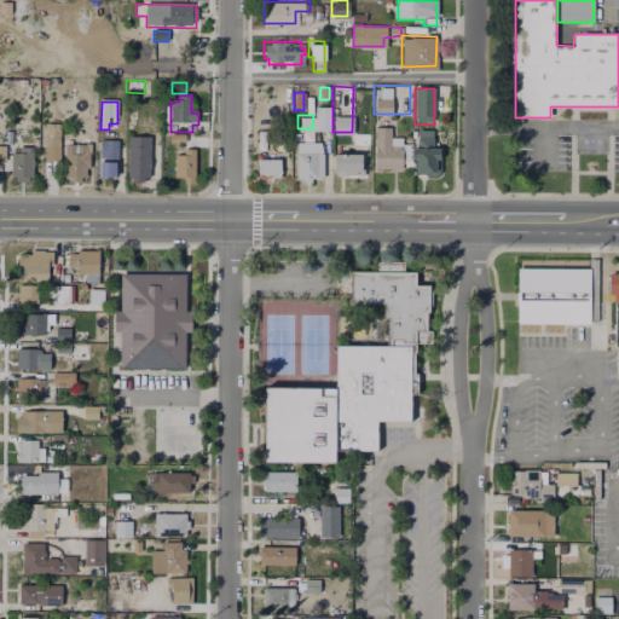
[(388,126),(388,136),(399,136),(399,167),(372,167),(372,126),(388,126)]
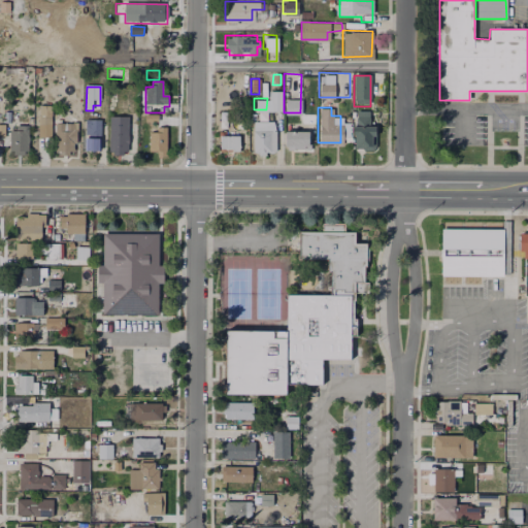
[(52,118),(52,139),(38,139),(39,118),(52,118)]
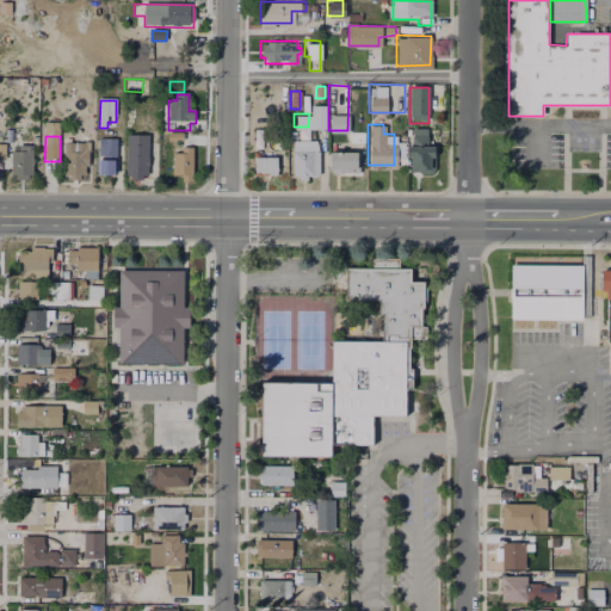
[(318,137),(318,177),(291,177),(291,137),(318,137)]
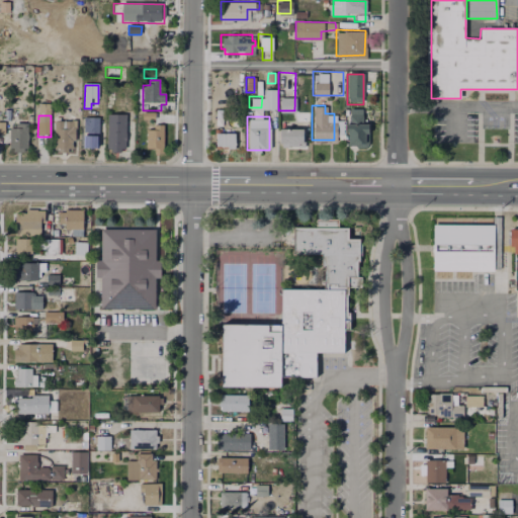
[(99,118),(99,133),(85,133),(85,117),(99,118)]
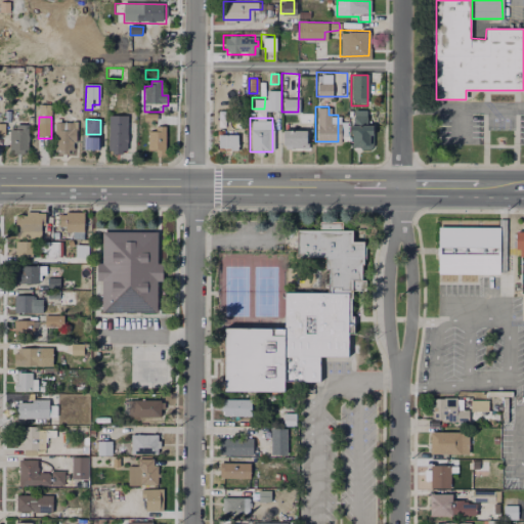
[(374,120),(374,149),(349,148),(350,120),(374,120)]
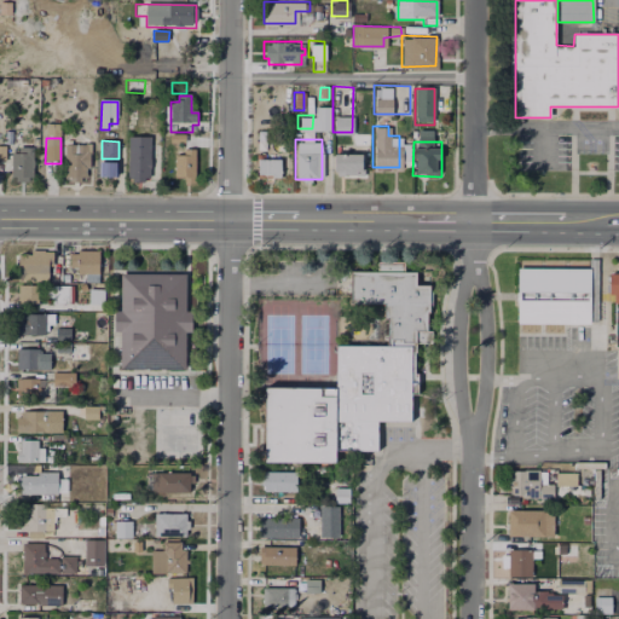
[(93,146),(93,184),(65,184),(67,146),(93,146)]
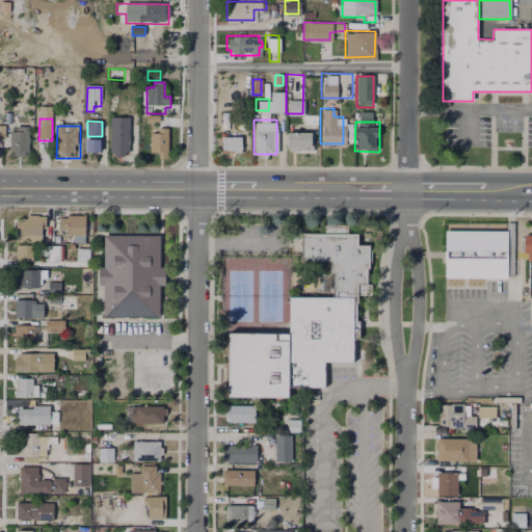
[(29,128),(29,157),(11,157),(10,133),(18,133),(18,128),(29,128)]
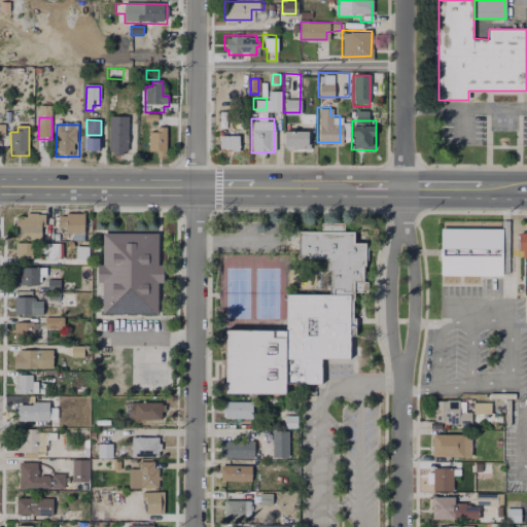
[(128,127),(128,154),(110,154),(110,132),(121,132),(121,127),(128,127)]
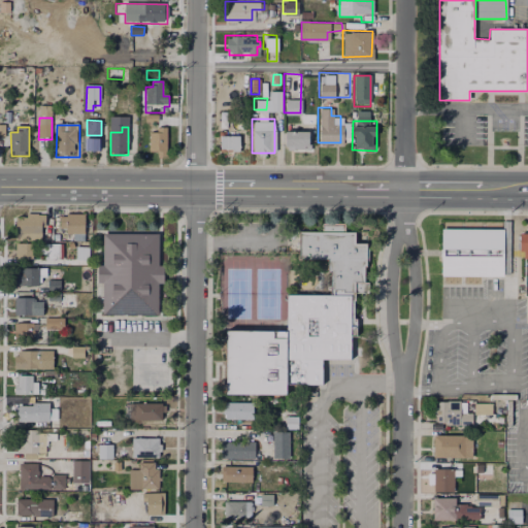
[(310,128),(309,150),(302,150),(284,149),(284,128),(302,128),(310,128)]
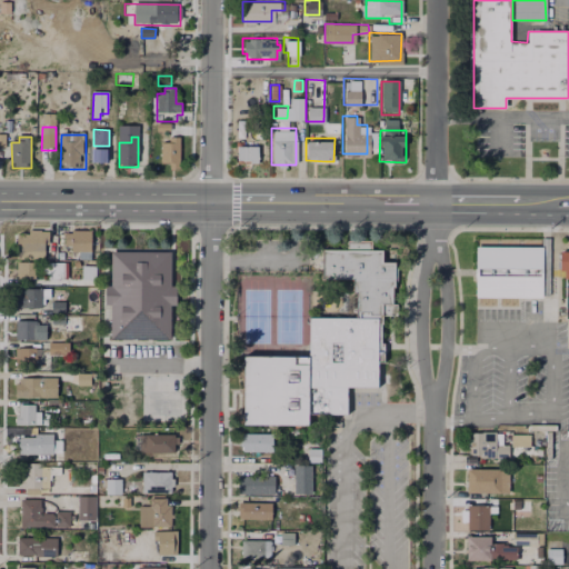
[(180,140),(180,163),(163,163),(163,146),(169,146),(169,140),(180,140)]
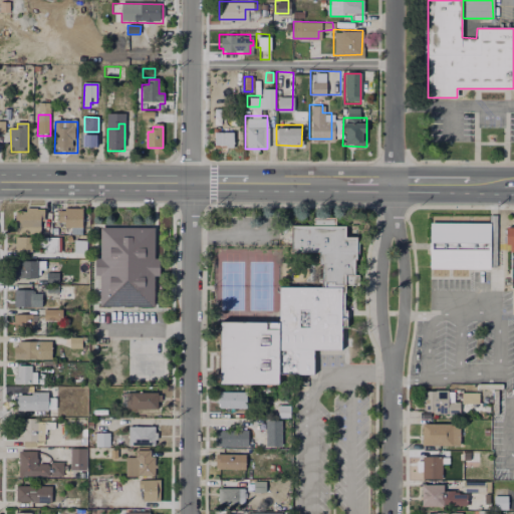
[(232,131),(232,143),(224,143),(224,151),(213,151),(213,131),(232,131)]
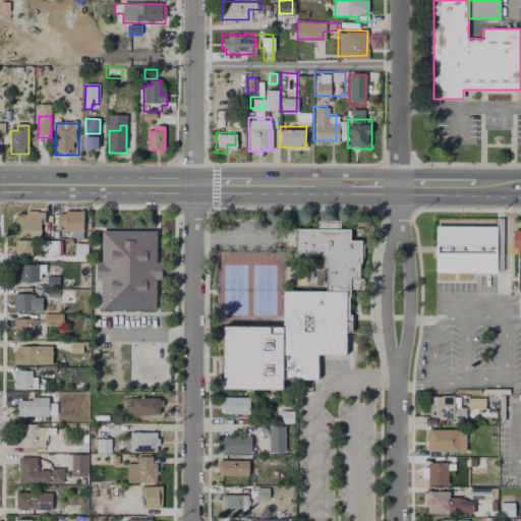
[(99,139),(99,153),(87,153),(87,139),(99,139)]
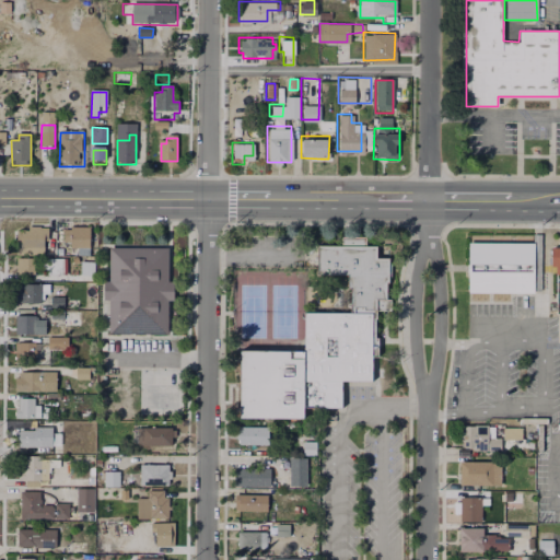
[(46,225),(45,238),(42,238),(42,245),(13,244),(13,228),(25,228),(25,224),(46,225)]
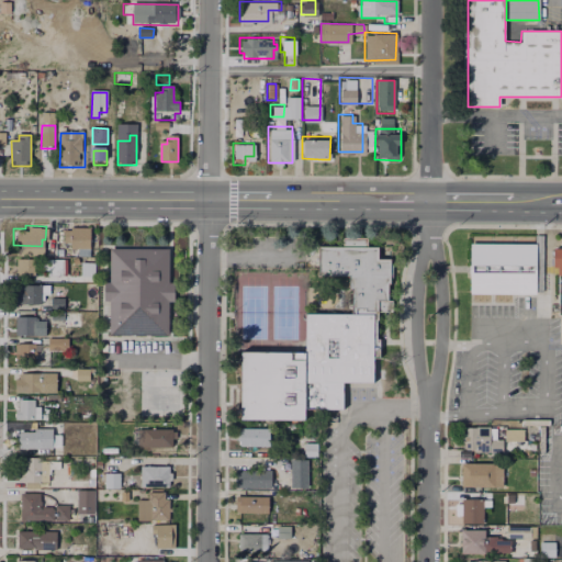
[(88,225),(88,246),(68,245),(68,240),(62,240),(62,228),(70,228),(70,225),(88,225)]
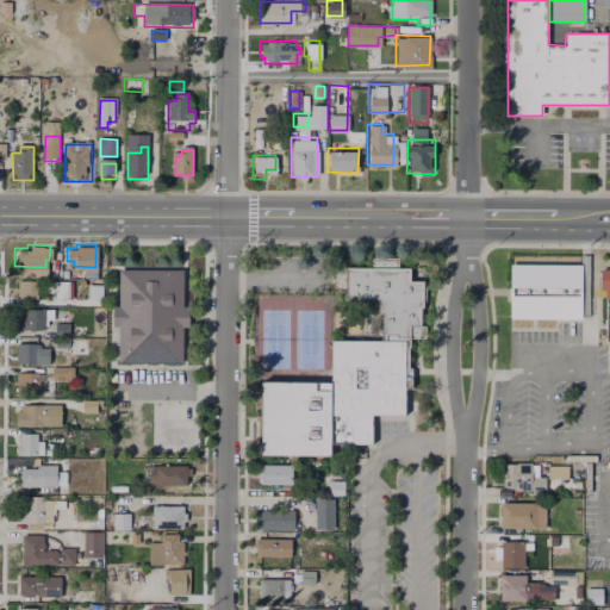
[(372,267),(344,267),(344,300),(377,299),(377,315),(380,315),(380,341),(329,340),(329,381),(260,381),(260,454),(329,455),(330,415),(404,416),(404,341),(409,341),(409,327),(419,327),(419,307),(422,307),(422,280),(409,280),(409,267),(397,267),(397,259),(371,259),(372,267)]
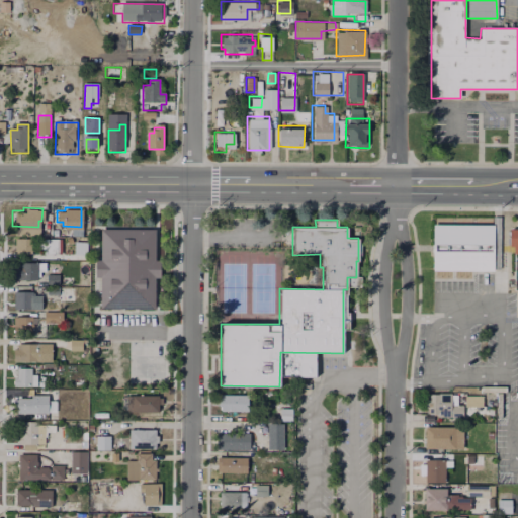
[(517,253),(516,253),(513,253),(513,245),(509,245),(509,228),(517,228),(517,222),(517,253)]
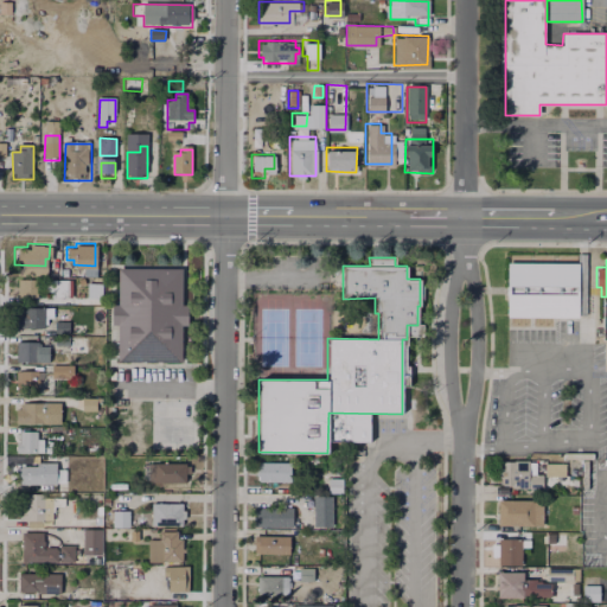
[(510,263),(582,263),(582,317),(509,315),(510,263)]
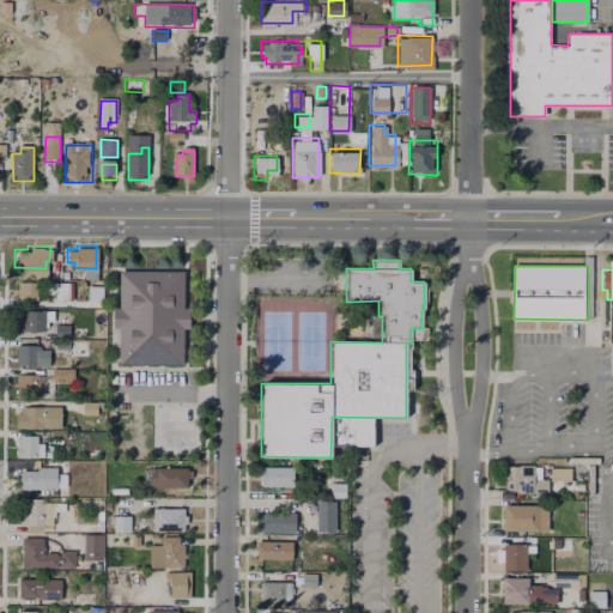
[(182,272),(182,366),(117,365),(119,271),(182,272)]
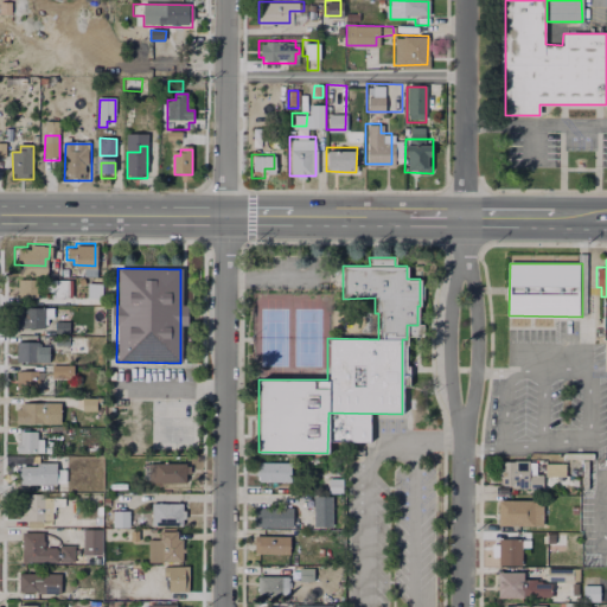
[(36,278),(36,295),(17,295),(17,278),(36,278)]
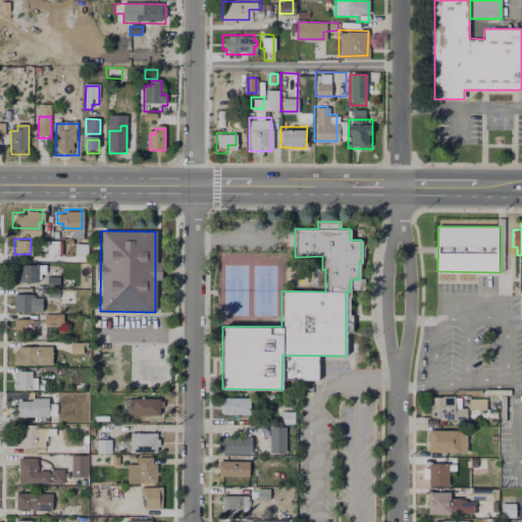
[(58,240),(58,255),(43,255),(44,240),(58,240)]
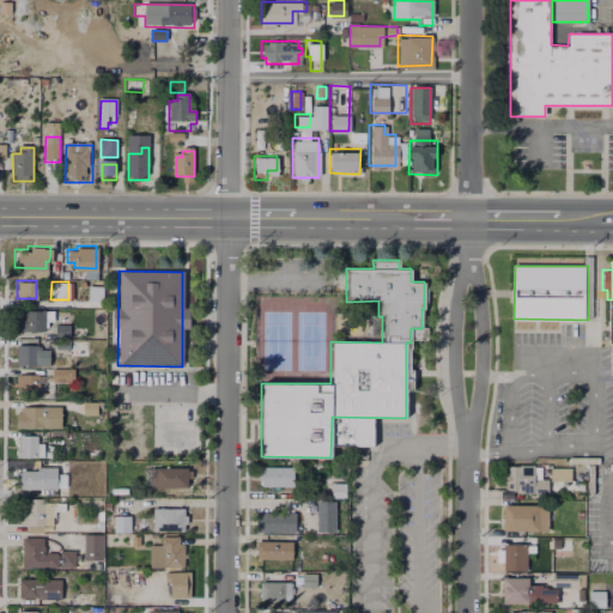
[(54,309),(53,320),(47,320),(47,326),(42,326),(14,328),(14,309),(54,309)]
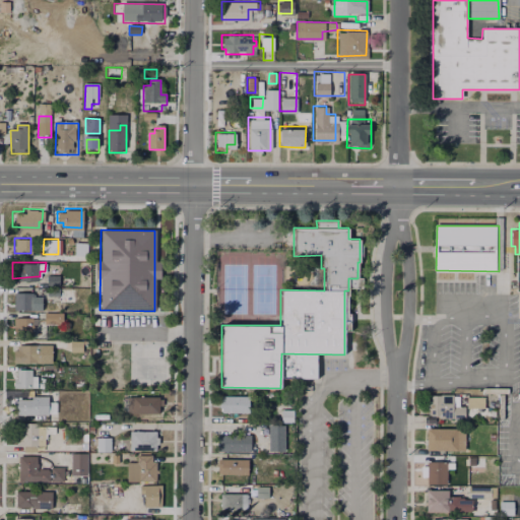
[(58,275),(58,284),(46,284),(46,275),(58,275)]
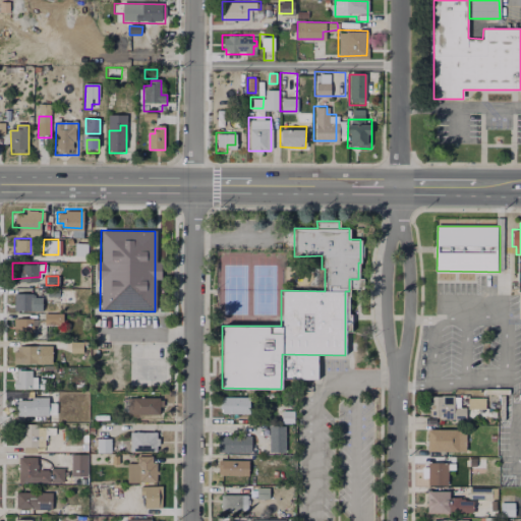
[(73,289),(73,302),(64,301),(64,306),(57,306),(57,289),(73,289)]
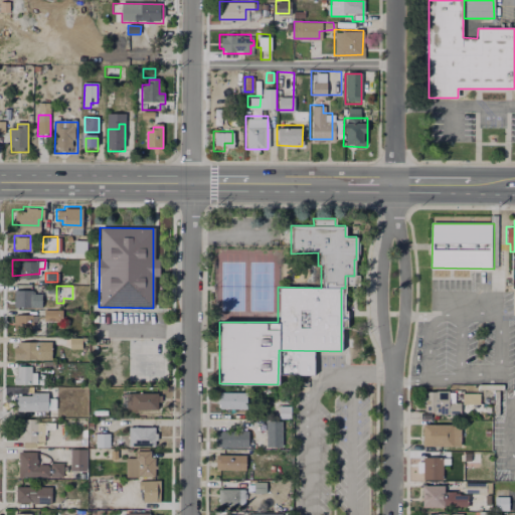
[(40,293),(40,306),(12,305),(12,288),(30,288),(30,293),(40,293)]
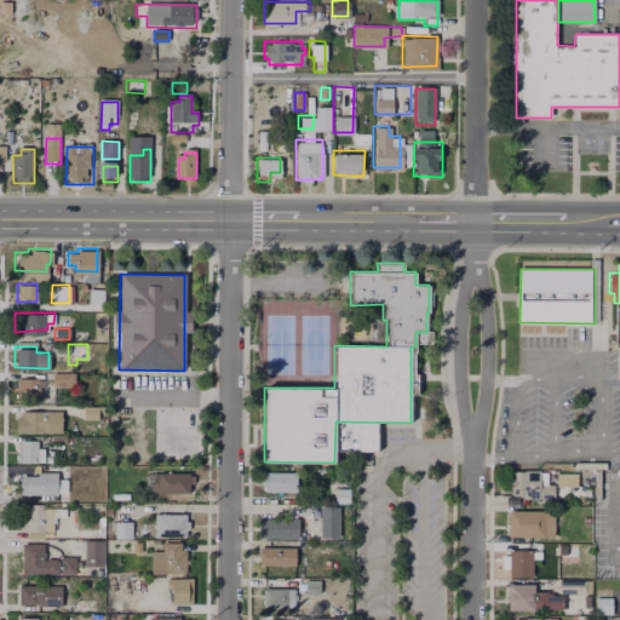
[(74,386),(74,374),(53,373),(53,385),(74,386)]
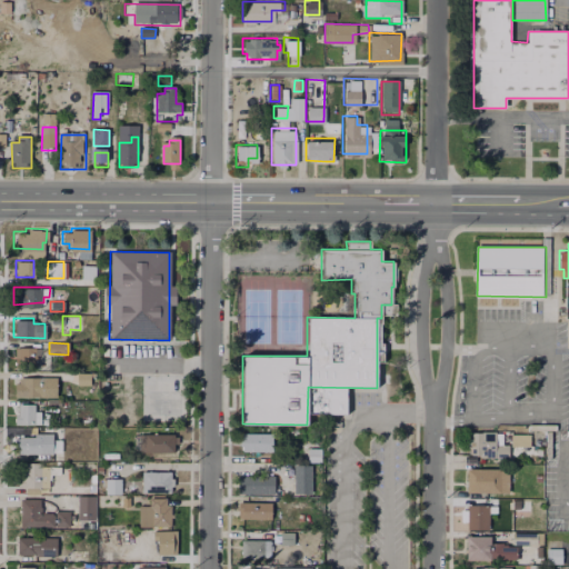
[(35,348),(33,366),(13,366),(13,347),(35,348)]
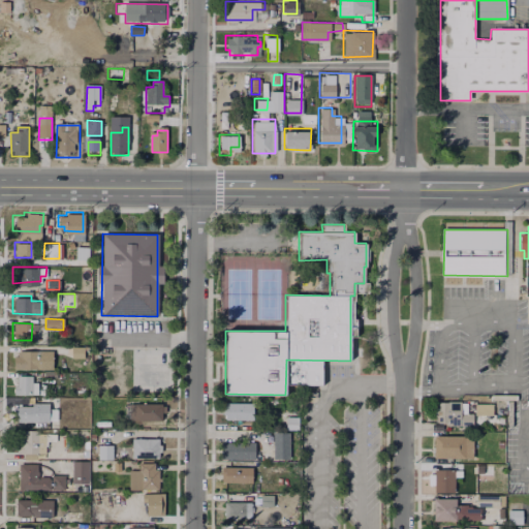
[(83,346),(83,356),(70,356),(70,346),(83,346)]
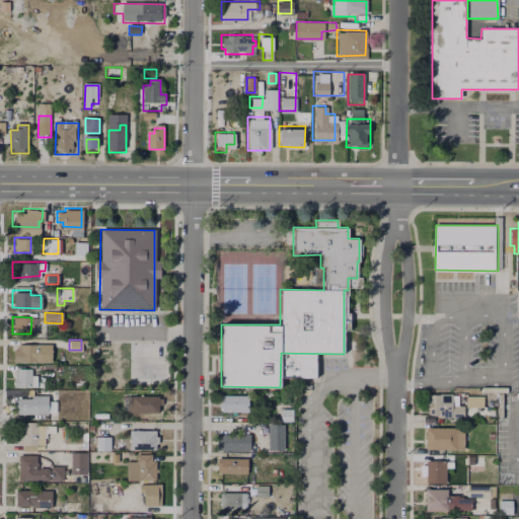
[(50,344),(50,360),(12,359),(12,348),(14,348),(15,344),(50,344)]
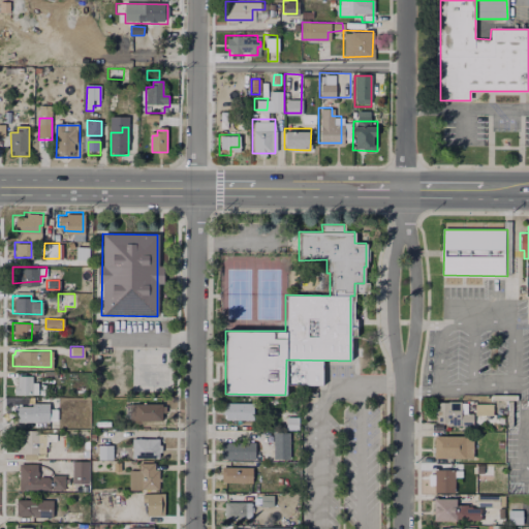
[(36,381),(36,393),(12,393),(12,384),(16,384),(16,374),(30,374),(30,381),(36,381)]
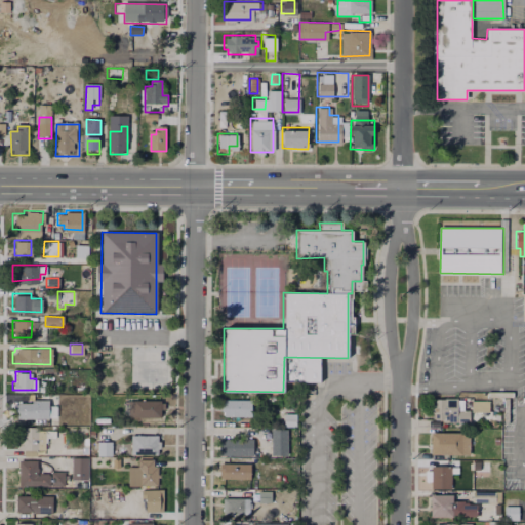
[(487,399),(487,410),(468,410),(468,418),(434,418),(434,397),(468,397),(487,399)]
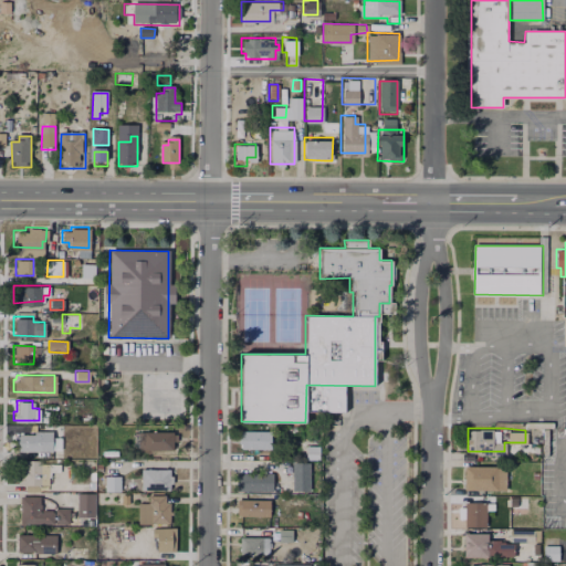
[(269,429),(269,449),(237,449),(238,429),(269,429)]
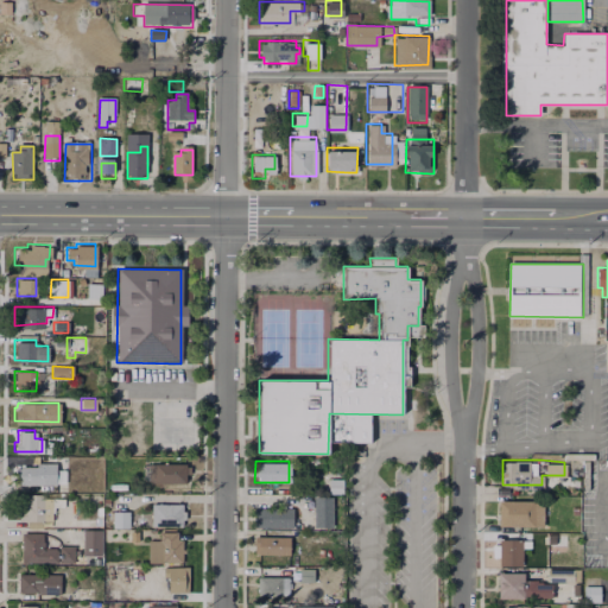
[(42,462),(42,482),(18,482),(18,464),(35,466),(35,462),(42,462)]
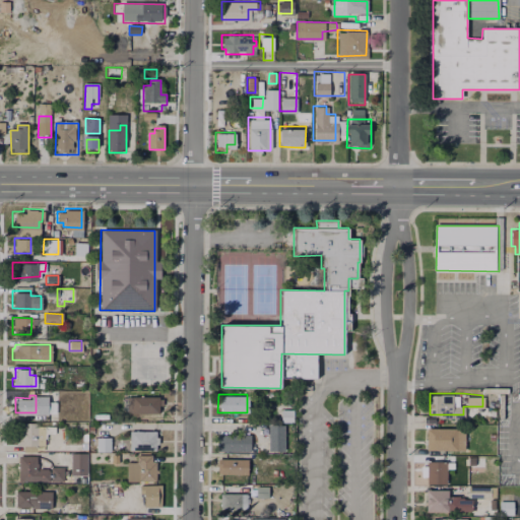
[(157,395),(157,397),(160,397),(160,409),(126,409),(126,395),(157,395)]
